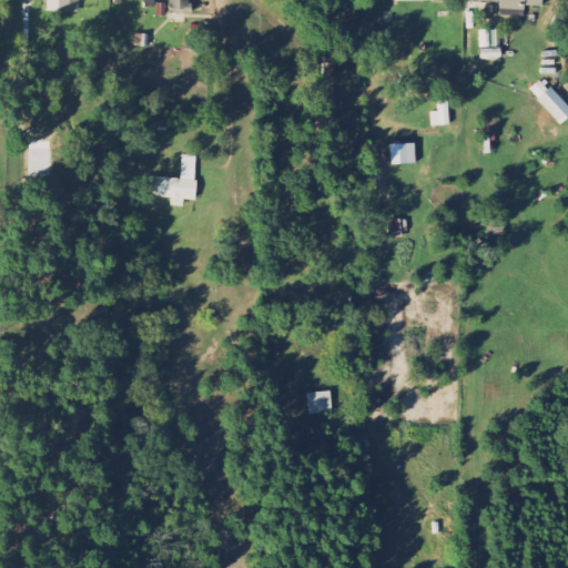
[(99,2),(99,0),(59,0),(60,12),(80,12),(79,2),(99,2)]
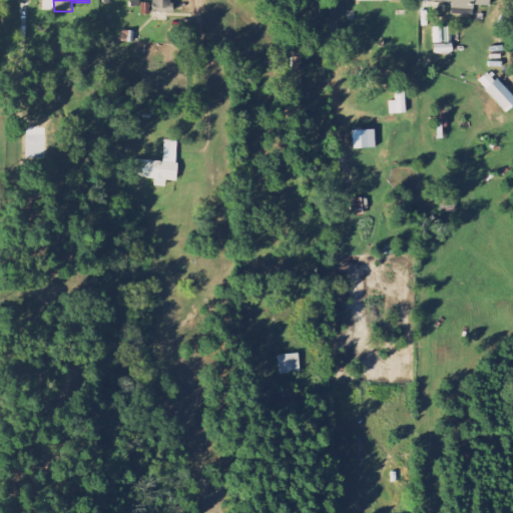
[(129,0),(130,7),(140,7),(140,0),(152,0),(153,10),(170,9),(170,0),(129,0)]
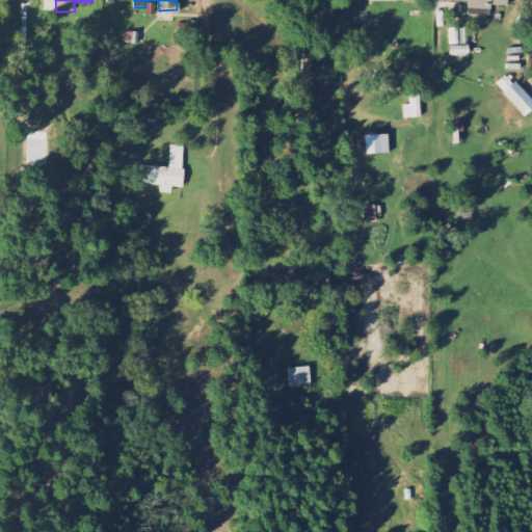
[(469,4),(469,16),(490,17),(491,6),(511,6),(511,0),(436,0),(436,3),(469,4)]
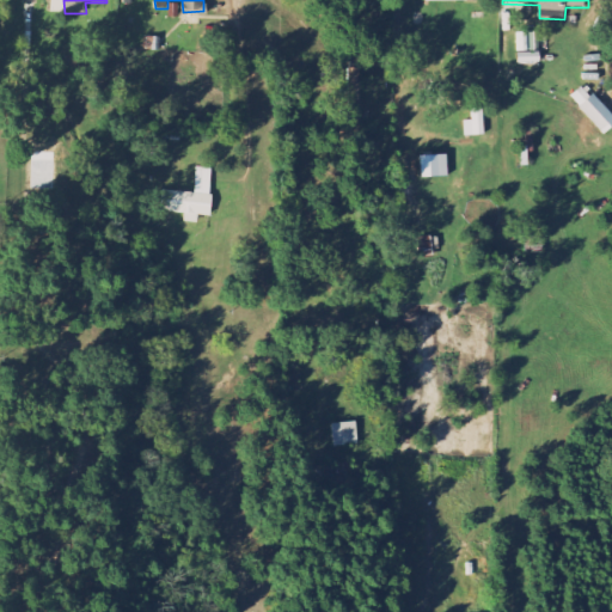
[(519,54),(518,54),(518,63),(539,63),(538,34),(518,34),(519,54)]
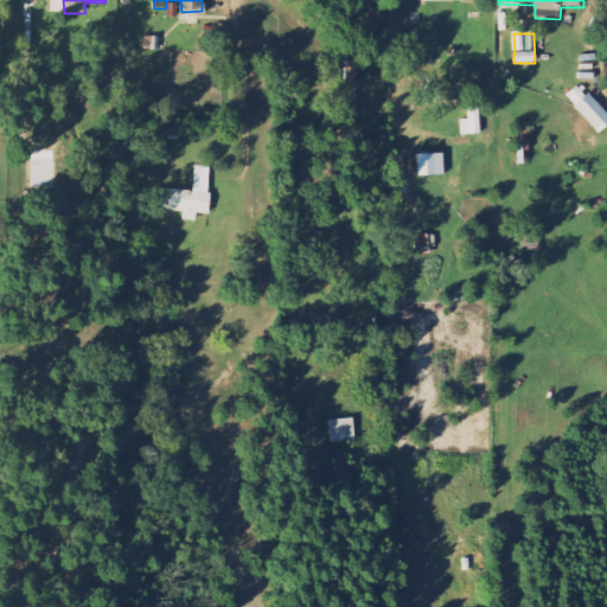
[(606,126),(606,116),(580,84),(567,96),(598,134),(606,126)]
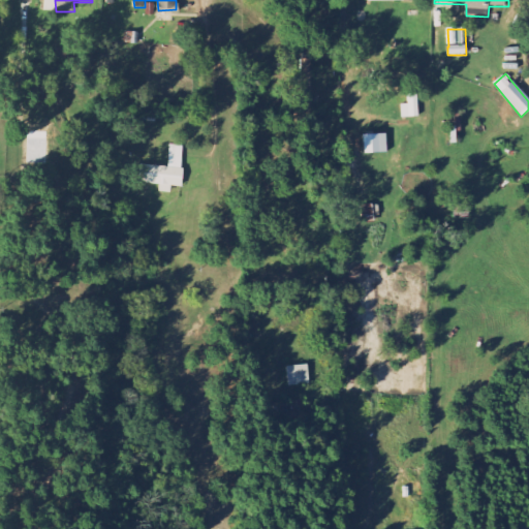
[(386,134),(363,135),(364,154),(386,153),(386,134)]
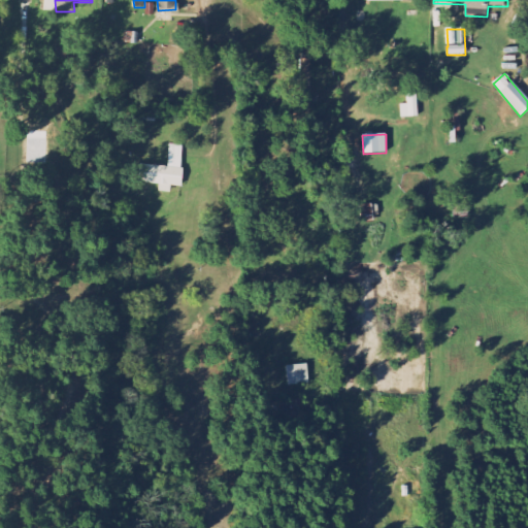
[(182,188),(184,146),(170,145),(168,167),(140,165),(139,184),(160,185),(159,193),(171,193),(171,187),(182,188)]
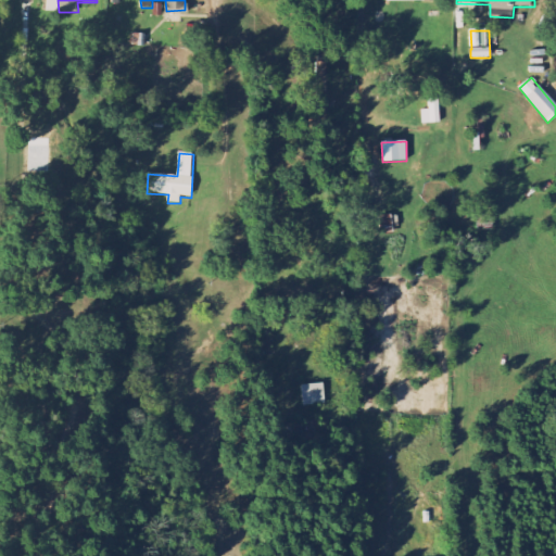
[(379,216),(380,232),(402,231),(401,215),(379,216)]
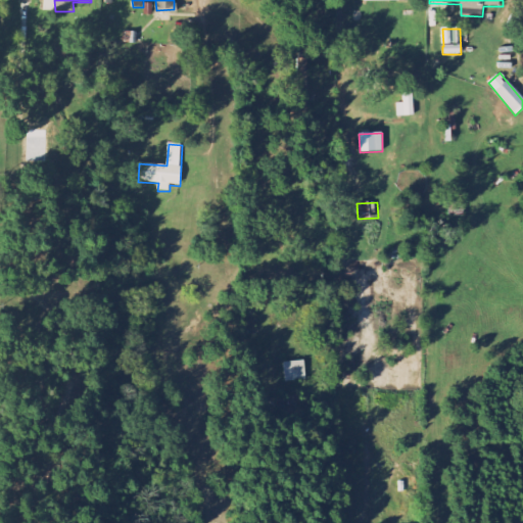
[(286,383),(306,381),(303,362),(283,364),(286,383)]
